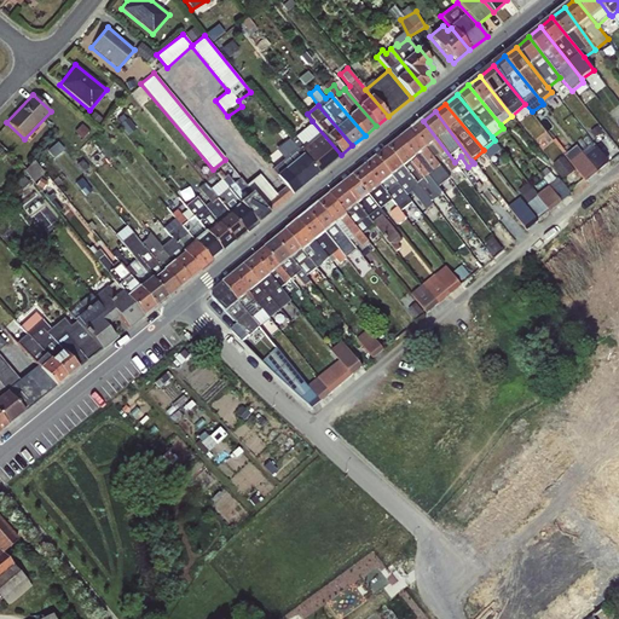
[(319,173),(341,155),(312,121),(295,136),(302,145),(299,149),(319,173)]
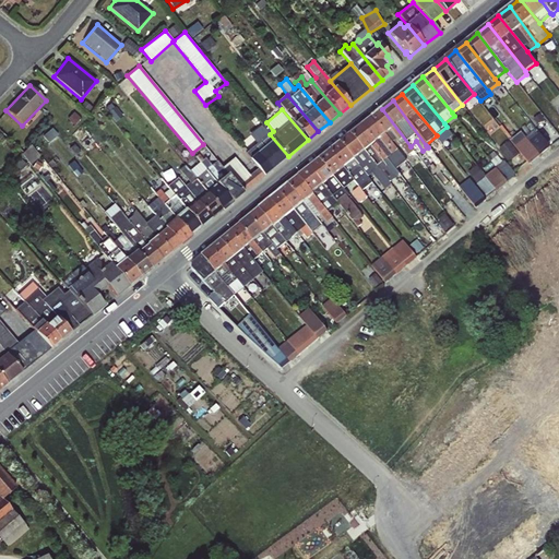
[(411,146),(382,109),(371,118),(393,143),(397,140),(407,155),(414,152),(411,146)]
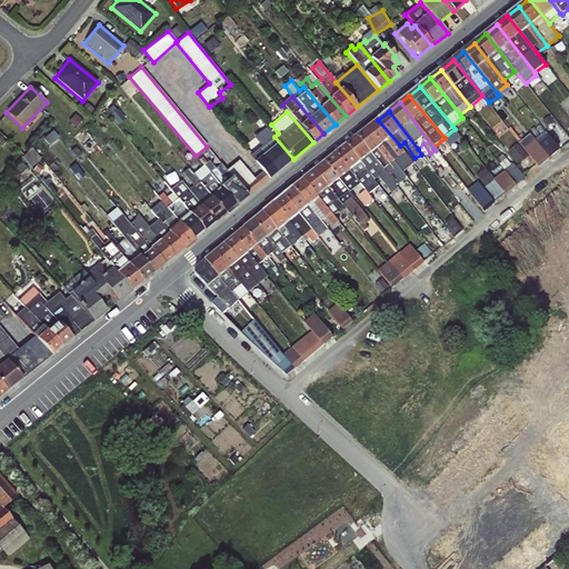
[(400,146),(378,120),(368,128),(403,172),(413,165),(400,146)]
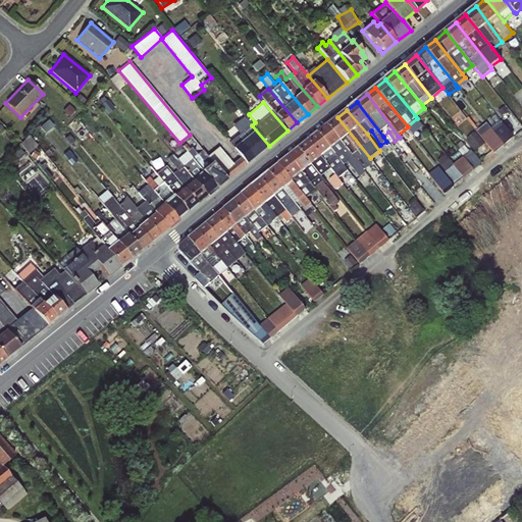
[(370,158),(337,117),(327,125),(364,171),(373,163),(370,158)]
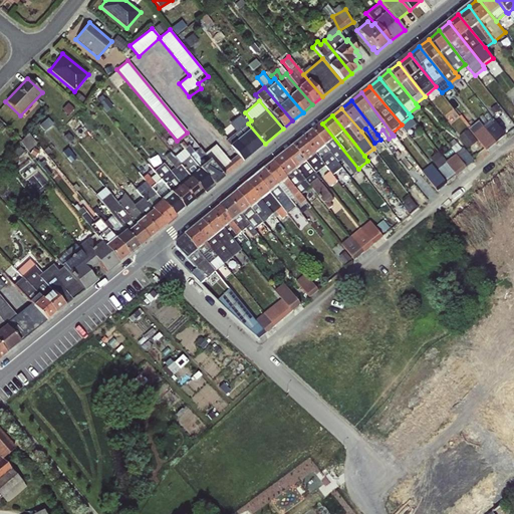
[(242,162),(265,144),(248,123),(240,117),(231,125),(236,132),(225,142),(237,156),(242,162)]
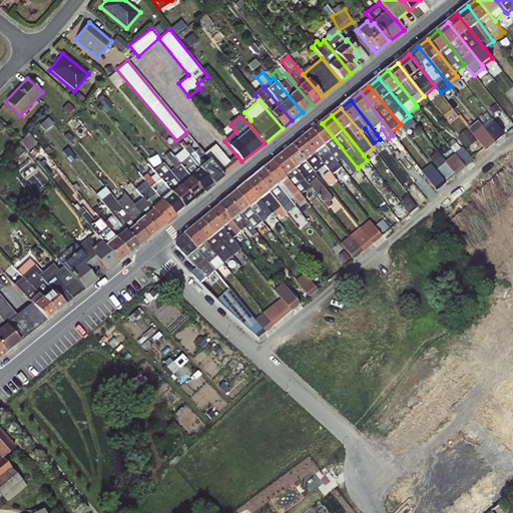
[(495,140),(482,119),(471,126),(484,147),(495,140)]
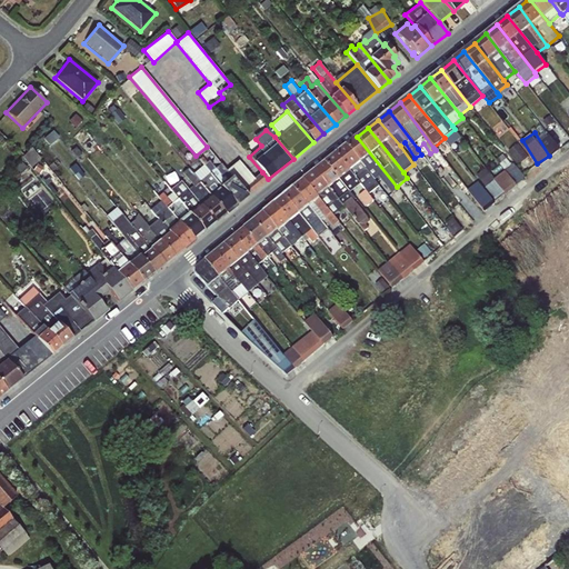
[(397,187),(357,137),(346,146),(373,178),(377,176),(391,195),(398,188),(397,187)]
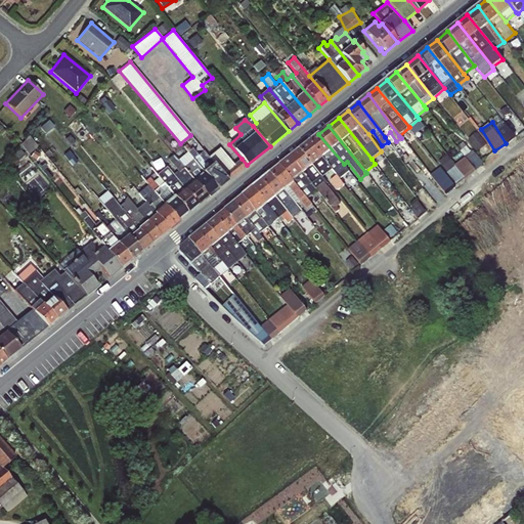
[(344,164),(318,134),(309,142),(331,169),(340,179),(349,171),(344,164)]
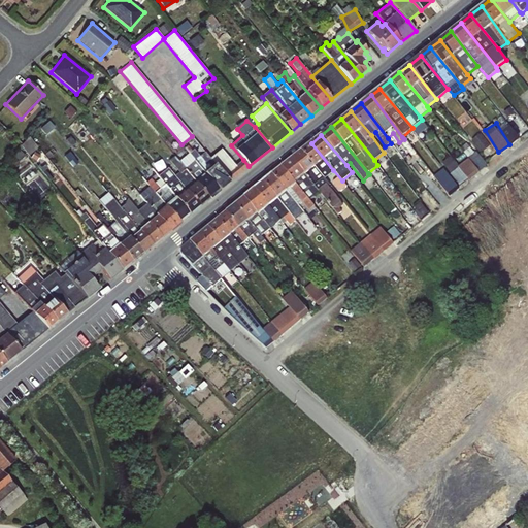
[(333,170),(311,143),(301,151),(329,185),(332,183),(327,176),(333,170)]
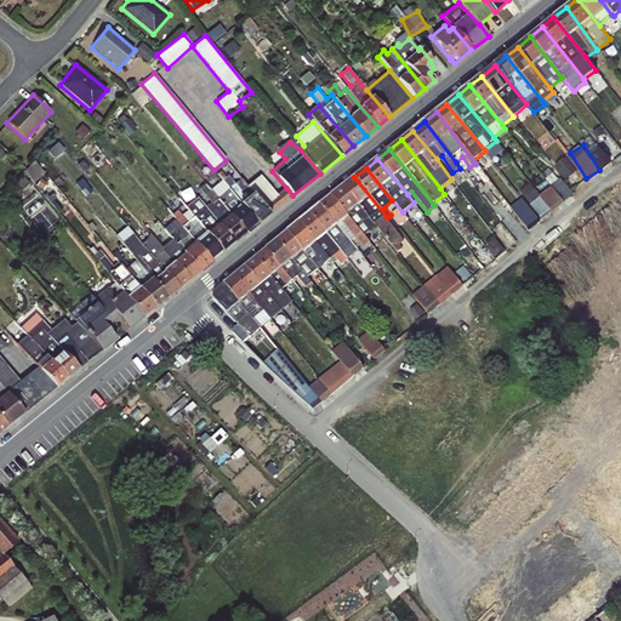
[(257,224),(269,215),(246,186),(240,178),(234,183),(228,175),(226,177),(220,171),(217,174),(221,181),(257,224)]
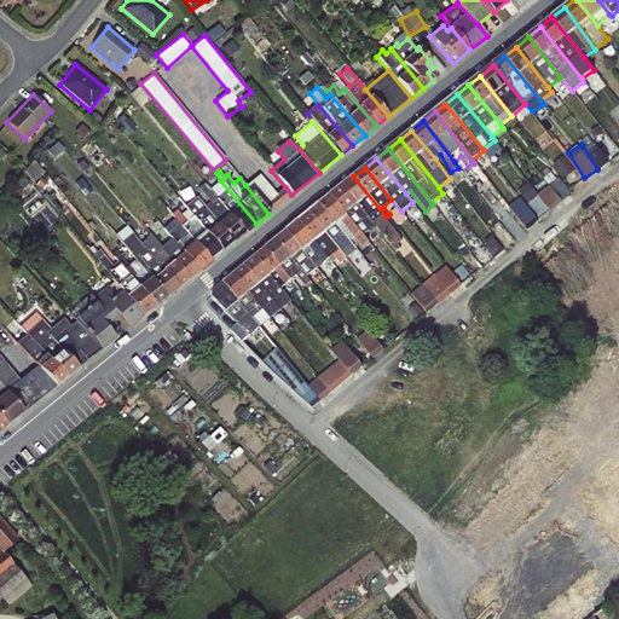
[(260,174),(246,185),(268,214),(291,195),(285,187),(276,194),(260,174)]
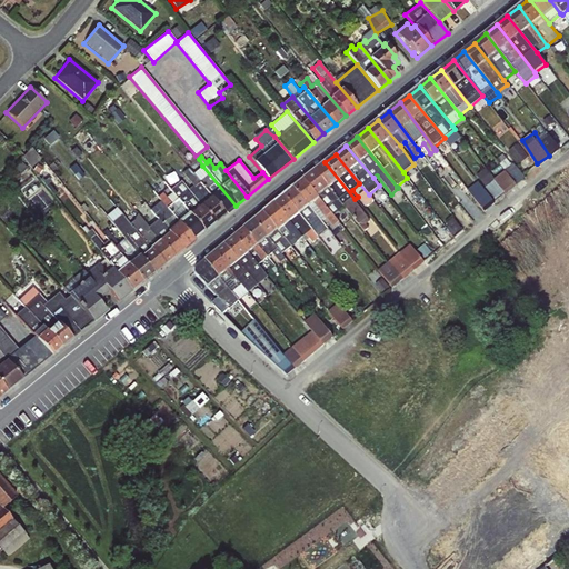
[(355,199),(325,162),(315,171),(343,208),(365,232),(368,228),(367,225),(370,221),(353,200),(355,199)]
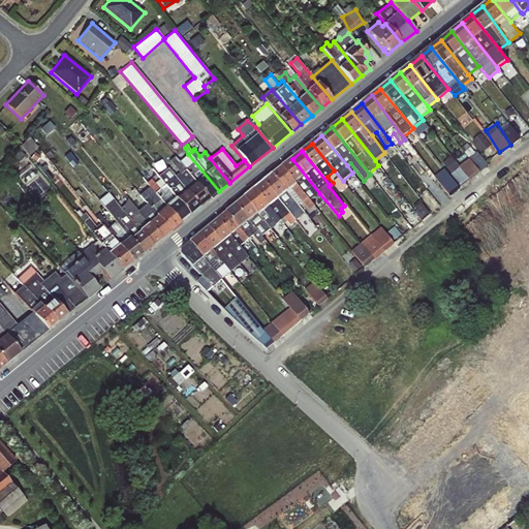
[(210,198),(219,191),(188,154),(180,162),(210,198)]
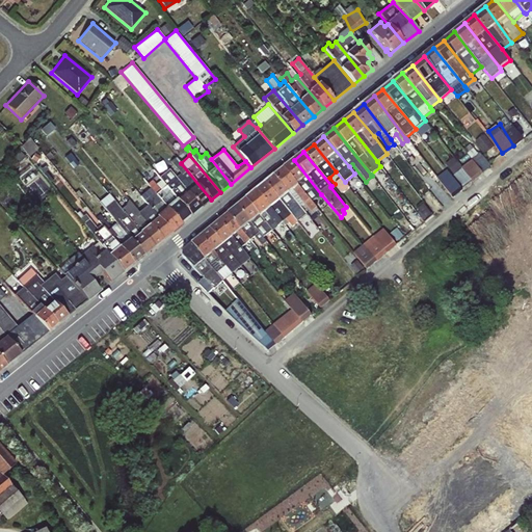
[(202,208),(211,200),(181,163),(176,158),(171,162),(181,175),(177,179),(202,208)]
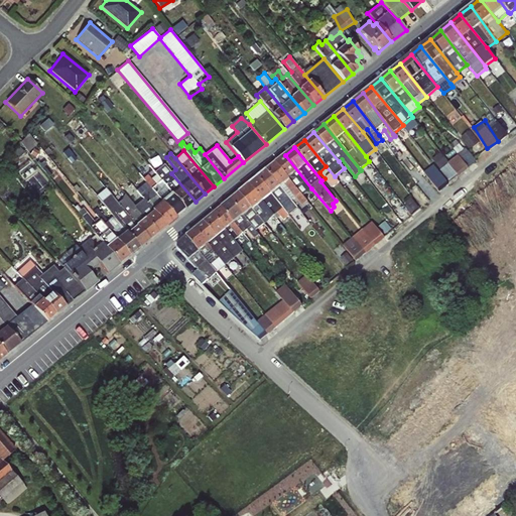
[(311,188),(285,155),(275,163),(303,197),(311,188)]
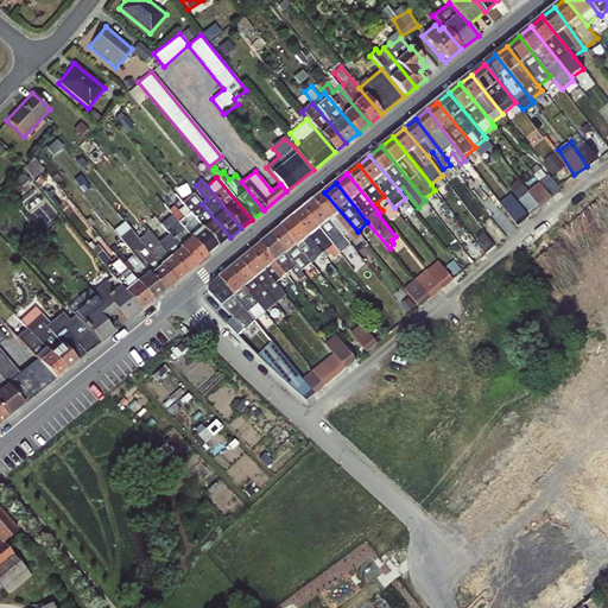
[(358,232),(324,192),(314,201),(348,241),(352,238),(355,242),(361,238),(358,232)]
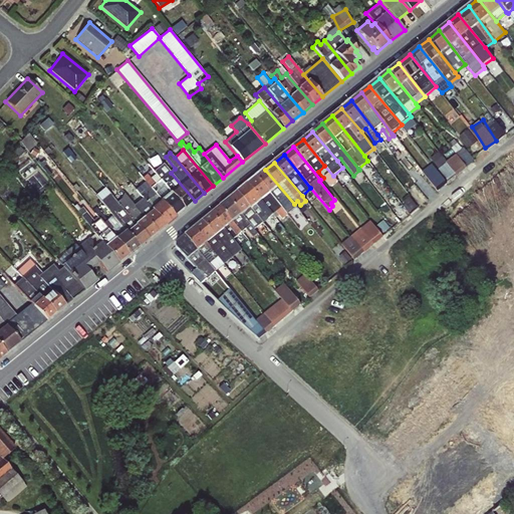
[(185,210),(195,201),(171,173),(164,164),(154,173),(155,175),(185,210)]
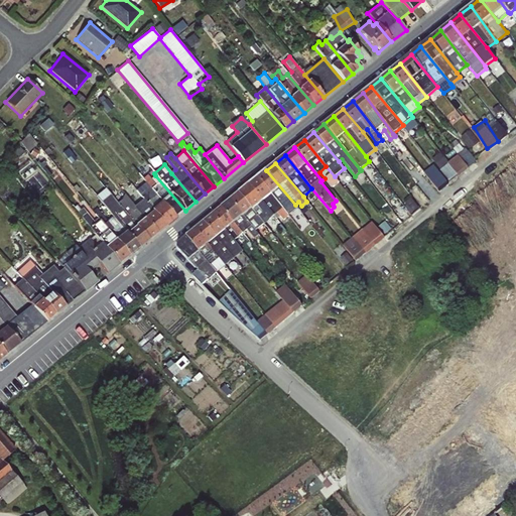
[(295,205),(266,170),(258,177),(288,216),(297,209),(295,205)]
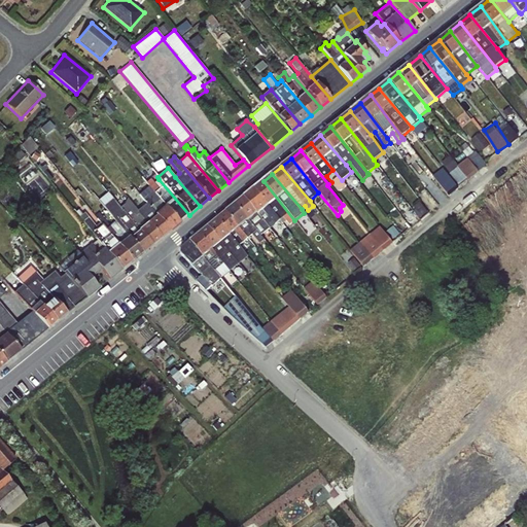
[(121,270),(131,261),(97,217),(62,175),(53,184),(96,239),(121,270)]
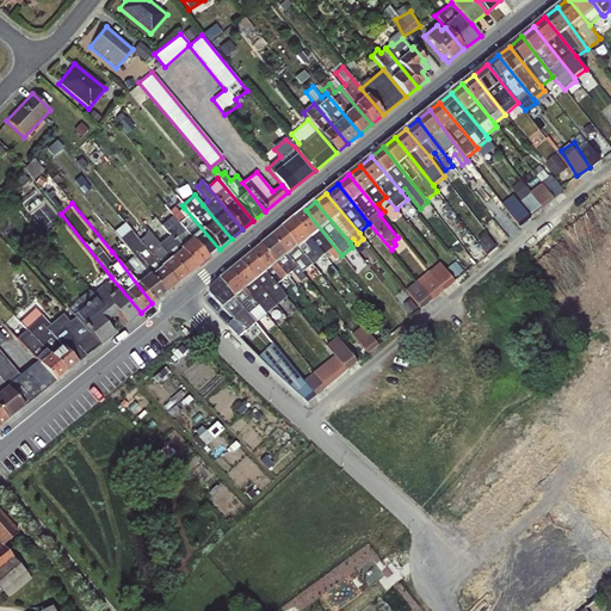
[(513,211),(519,221),(531,214),(525,204),(513,211)]
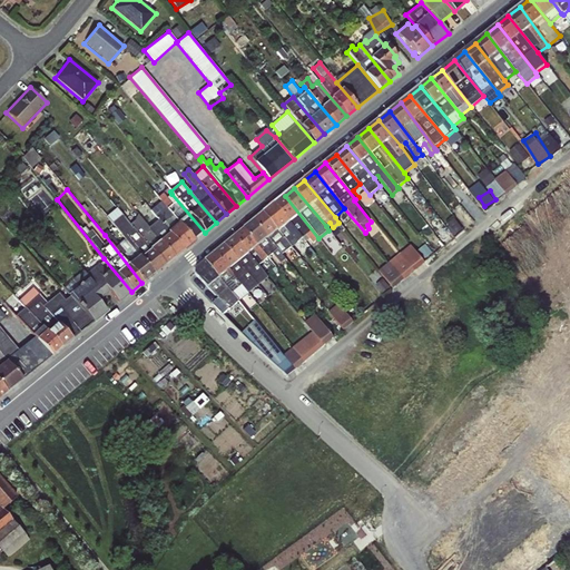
[(194,241),(205,233),(172,194),(167,198),(163,193),(158,198),(160,202),(194,241)]
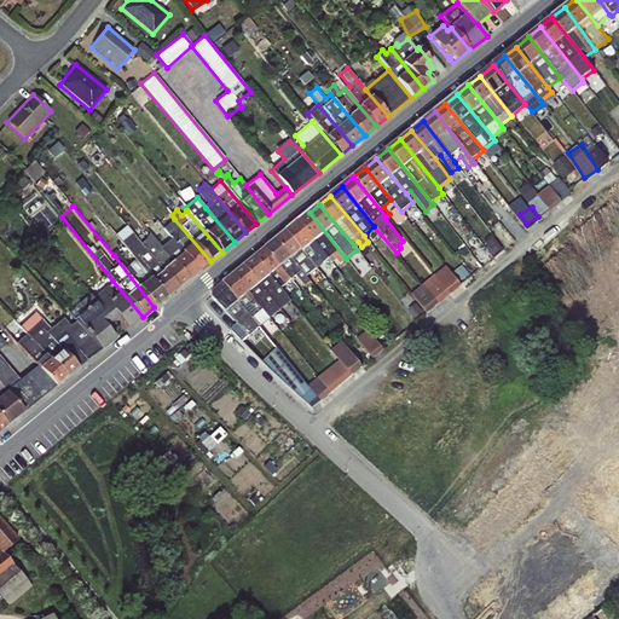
[(346,259),(310,213),(298,221),(331,264),(336,261),(340,264),(346,259)]
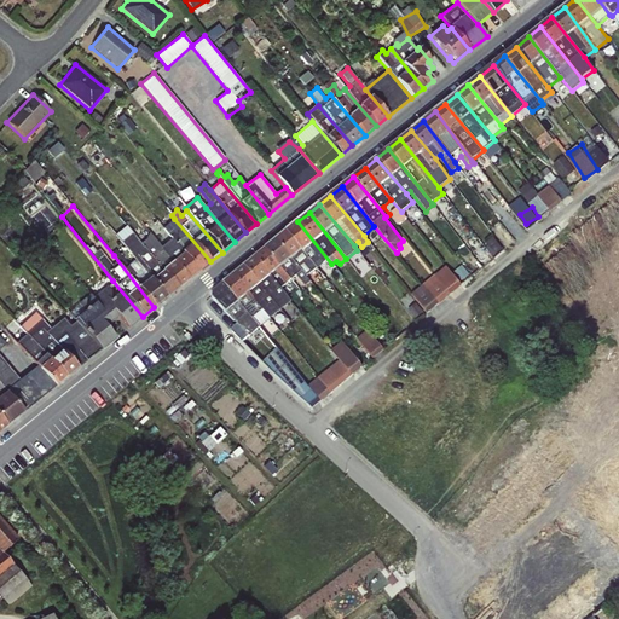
[(200,272),(210,261),(174,219),(163,230),(173,241),(200,272)]
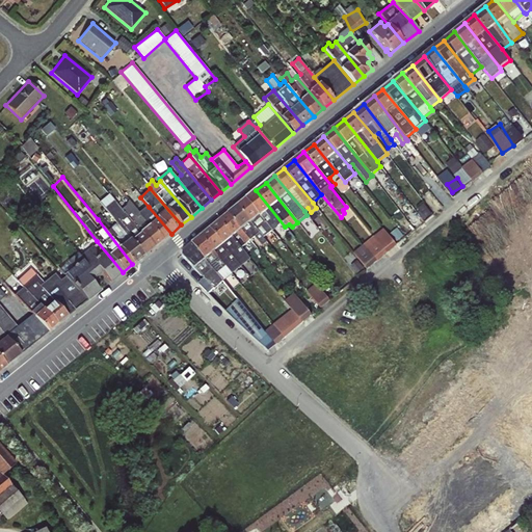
[(285,227),(256,190),(245,198),(271,232),(280,227),(286,234),(289,231),(285,227)]
